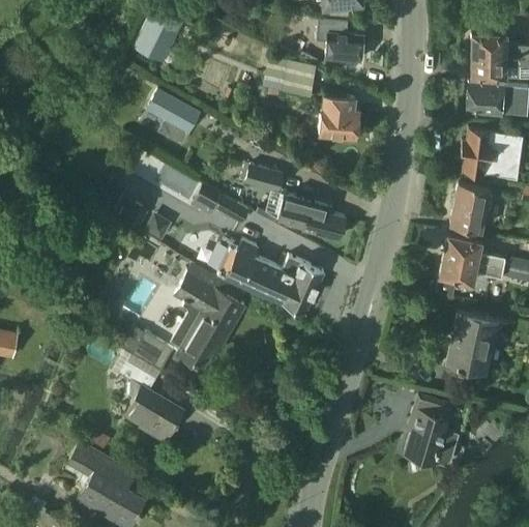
[(320,0),(321,8),(328,8),(362,5),(362,0),(320,0)]
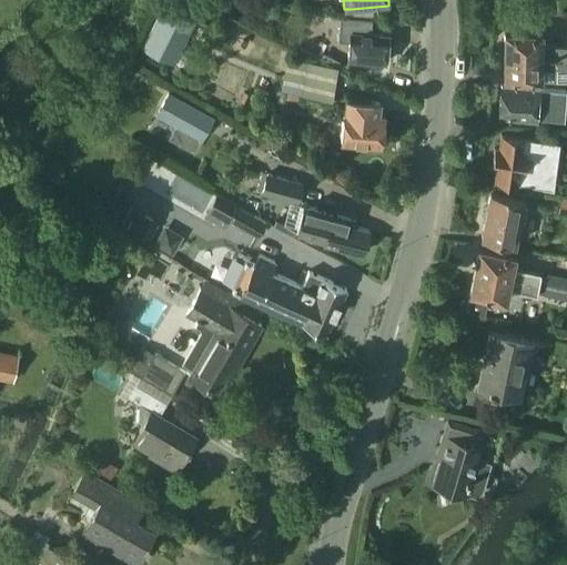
[(162,8),(144,46),(172,59),(191,21),(162,8)]
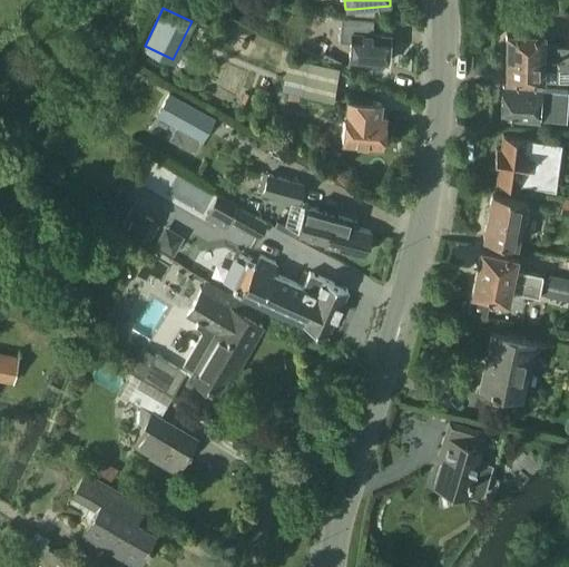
[(341,17),(337,42),(350,45),(349,62),(389,67),(391,38),(366,35),(368,20),(341,17)]
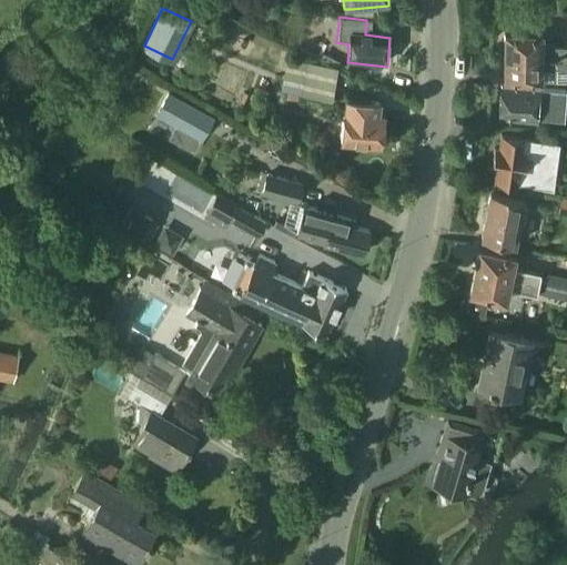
[(566,49),(543,49),(544,37),(505,36),(505,60),(566,60),(566,49)]
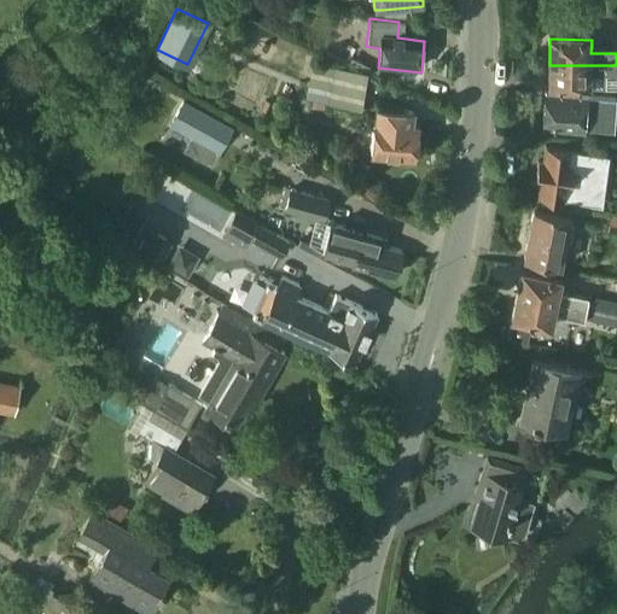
[(126,57),(117,65),(131,77),(138,69),(126,57)]
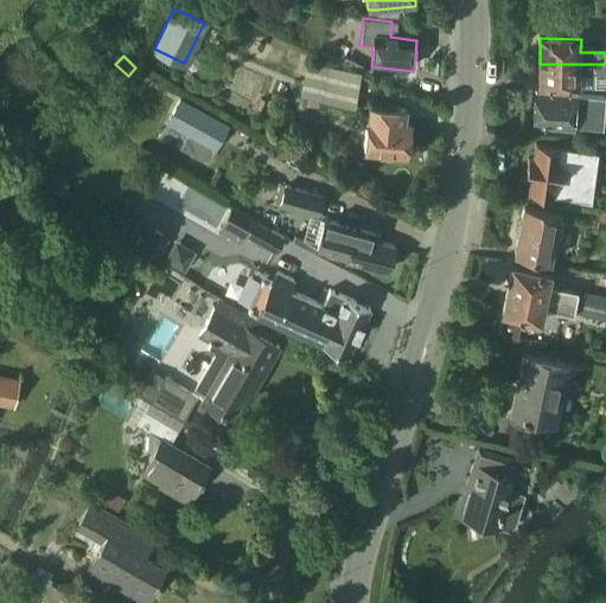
[(540,89),(580,90),(595,90),(595,77),(605,77),(605,64),(540,64),(540,89)]
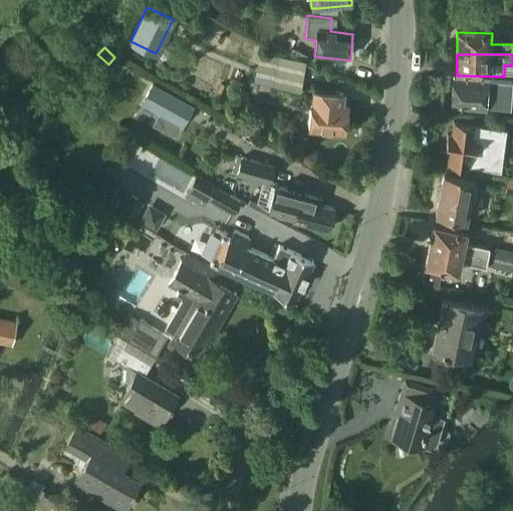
[(257,85),(274,88),(300,92),(305,63),(278,59),(262,56),(257,85)]
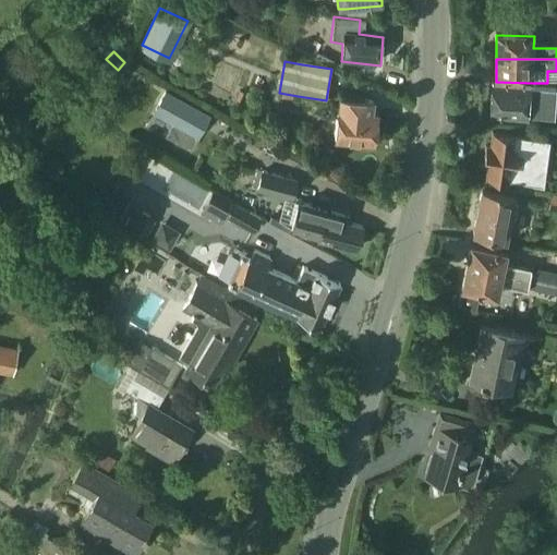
[(494,87),(491,118),(528,121),(528,119),(547,121),(548,92),(530,89),(494,87)]
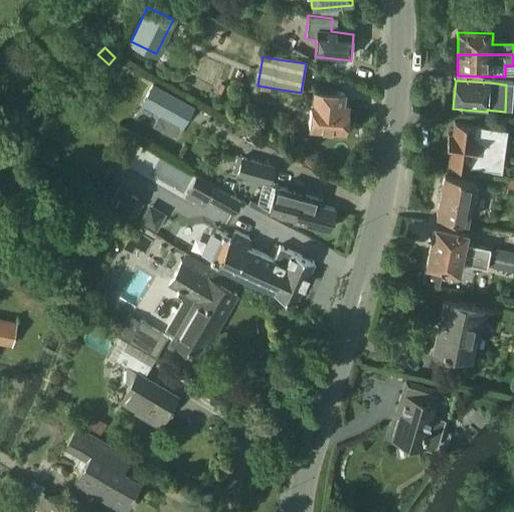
[(183,130),(195,109),(154,86),(142,107),(183,130)]
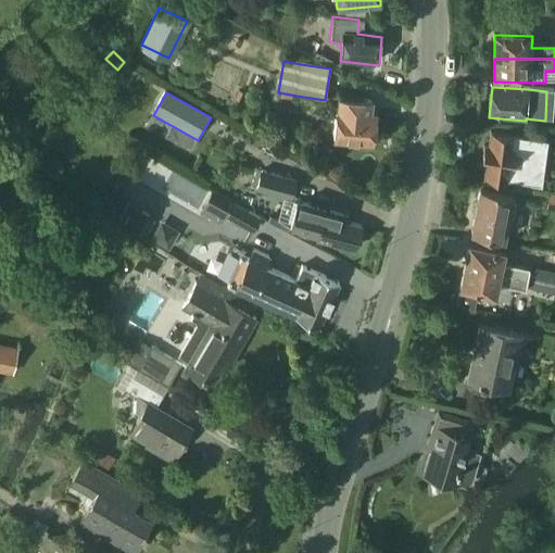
[(339,98),(338,109),(335,139),(374,143),(377,115),(371,114),(374,102),(339,98)]
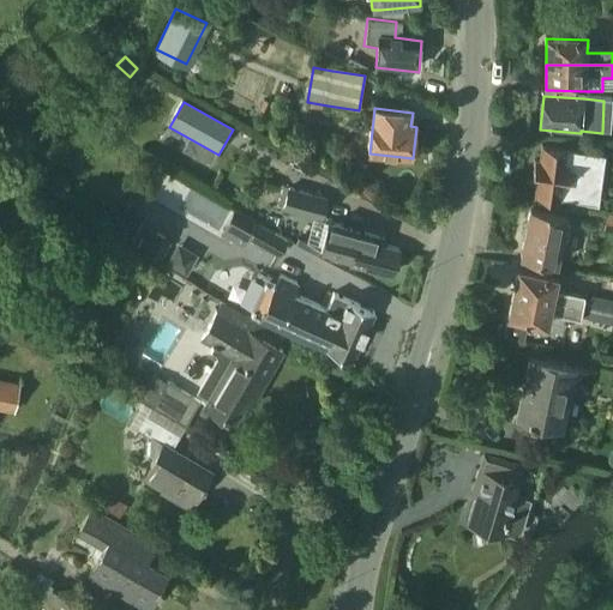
[(536,163),(534,183),(538,183),(536,199),(583,206),(587,187),(602,189),(606,163),(606,162),(606,161),(606,159),(605,159),(605,158),(604,158),(604,157),(602,157),(566,152),(544,149),(541,164),(536,163)]
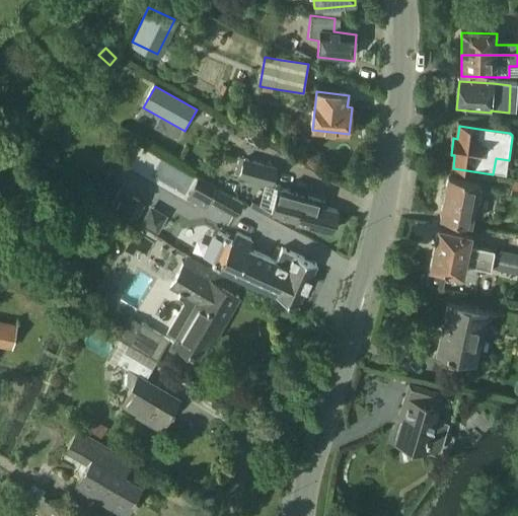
[(238,179),(273,189),(278,170),(244,160),(238,179)]
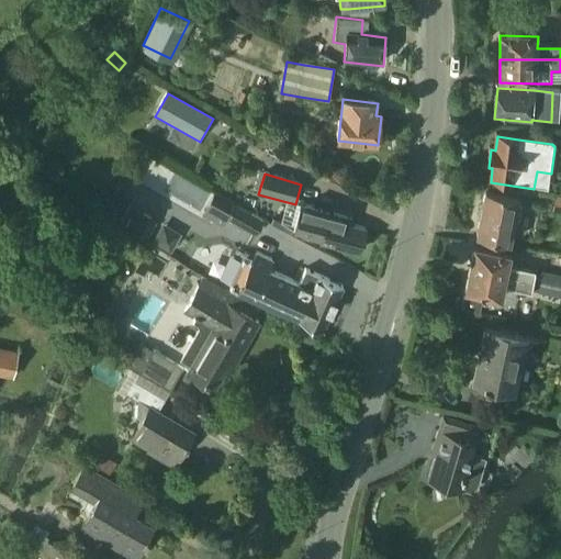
[(485,192),(481,214),(515,221),(519,199),(485,192)]
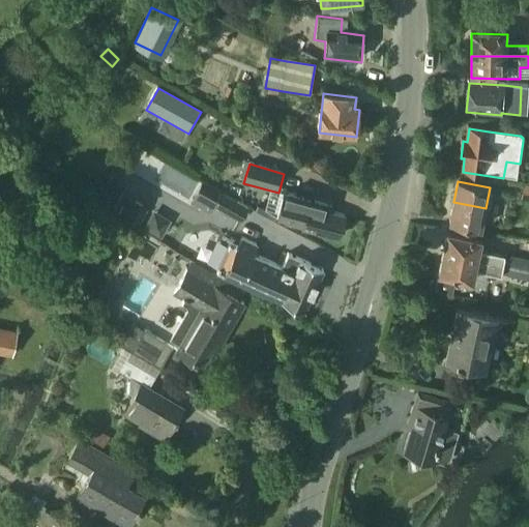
[(225,196),(216,210),(239,224),(242,225),(251,211),(225,196)]
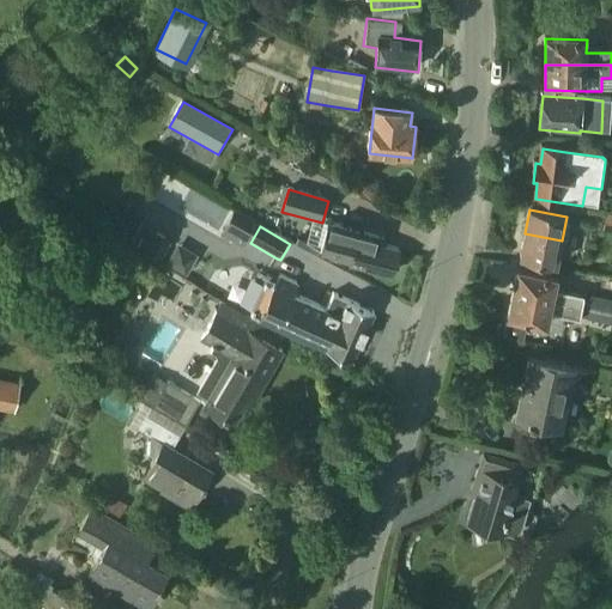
[(329,226),(322,251),(331,254),(331,257),(350,262),(349,263),(393,276),(400,251),(383,245),(385,241),(358,232),(358,233),(357,235),(329,226)]
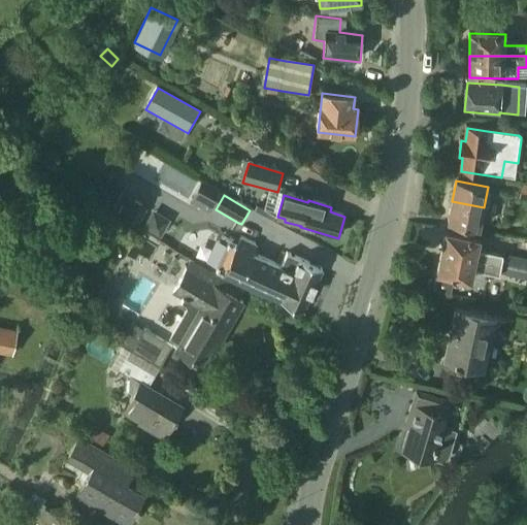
[(132,201),(124,216),(137,224),(145,210),(132,201)]
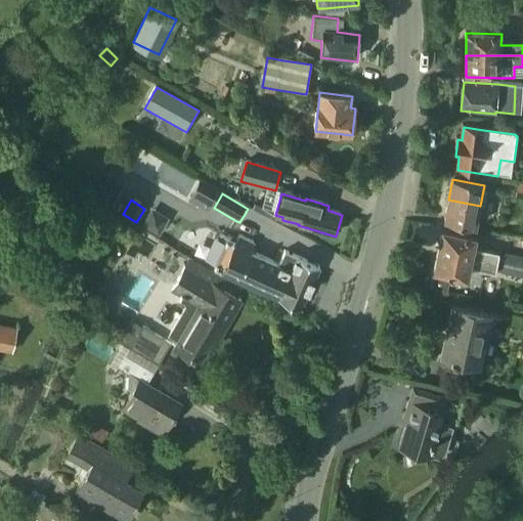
[(480,206),(448,200),(444,220),(476,226),(480,206)]
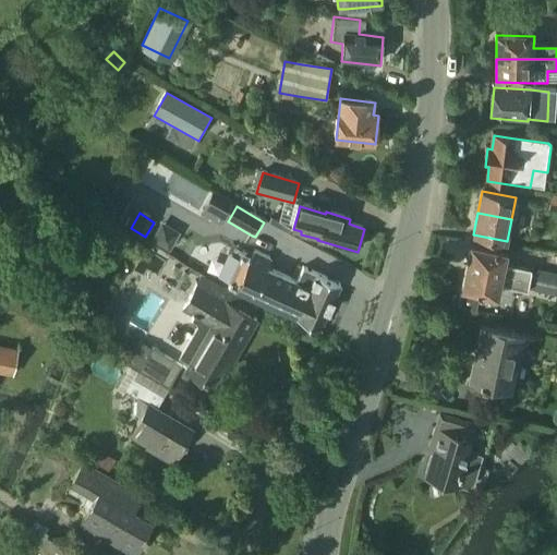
[(532,272),(504,266),(507,253),(471,246),(467,268),(530,281),(532,272)]
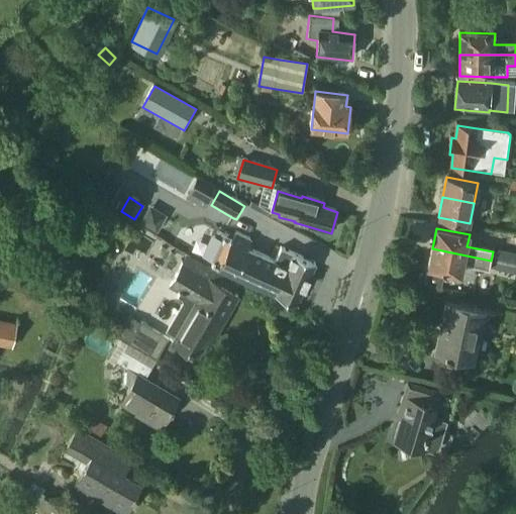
[(236,234),(232,243),(247,250),(251,241),(236,234)]
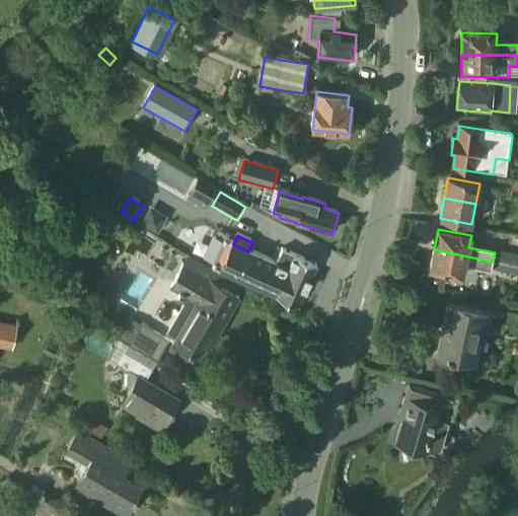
[(283,250),(277,265),(248,251),(233,244),(226,240),(213,267),(219,269),(219,270),(299,306),(317,267),(283,250)]
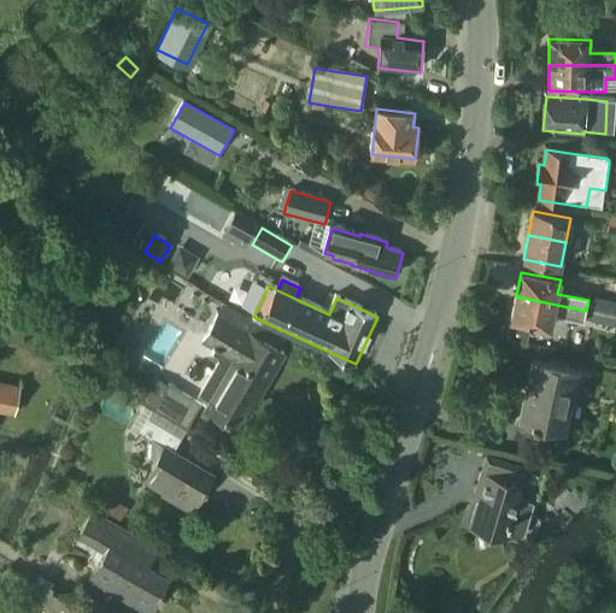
[(584,323),(586,311),(516,296),(511,322),(550,329),(552,317),(584,323)]
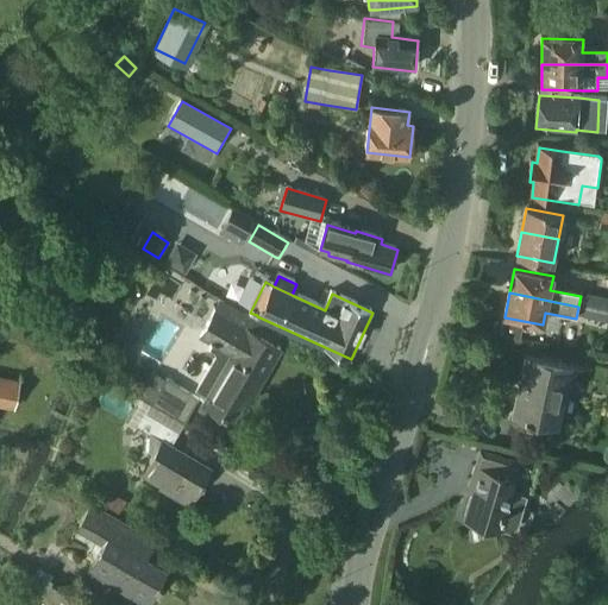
[(587,308),(607,312),(607,300),(589,297),(587,308)]
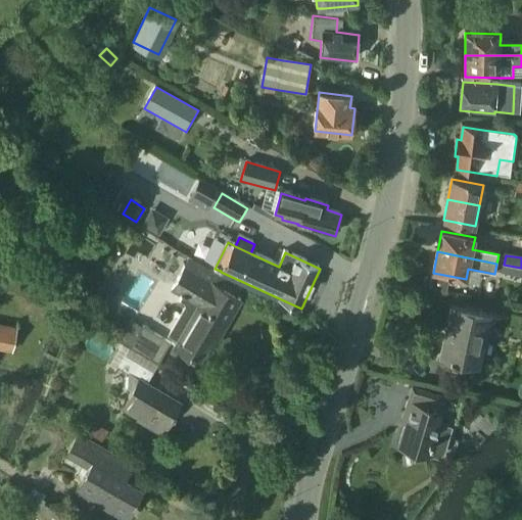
[(236,299),(241,291),(190,262),(172,291),(185,298),(184,300),(186,308),(169,337),(178,343),(176,346),(200,362),(216,336),(220,338),(241,302),(236,299)]
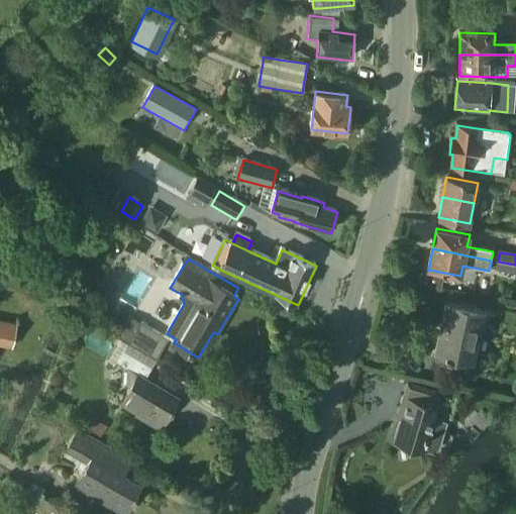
[(515,265),(498,262),(496,273),(515,276),(515,265)]
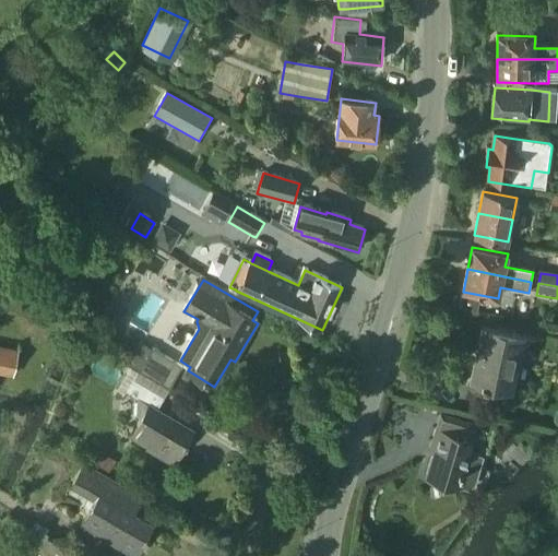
[(460,308),(477,311),(479,298),(462,295),(460,308)]
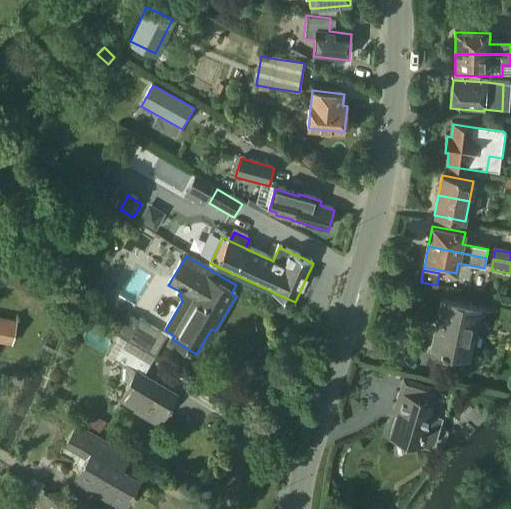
[(443,301),(433,352),(467,359),(478,308),(443,301)]
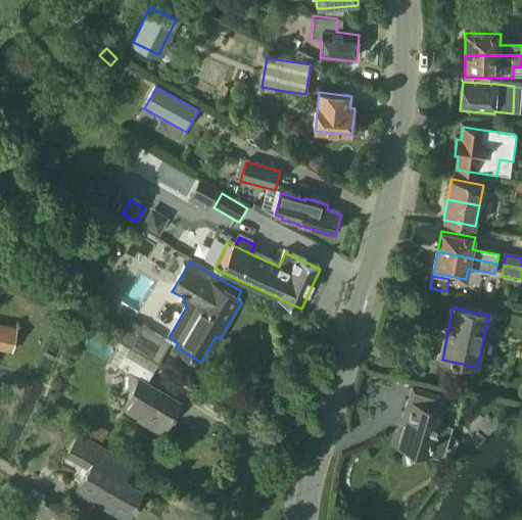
[(0,350),(13,353),(18,329),(0,325),(0,350)]
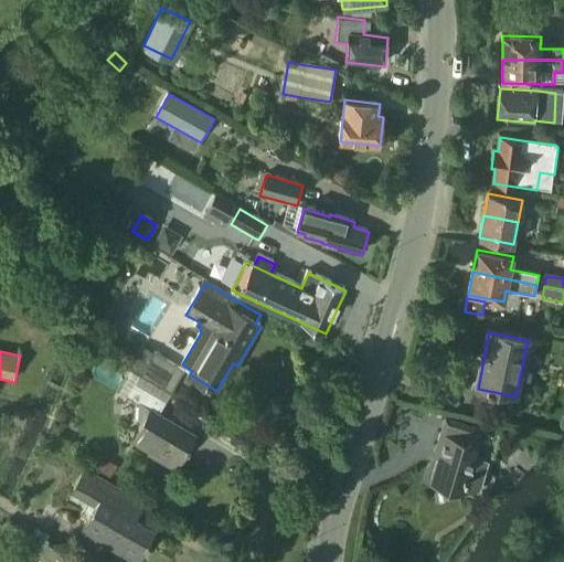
[(172,394),(185,372),(155,354),(141,377),(172,394)]
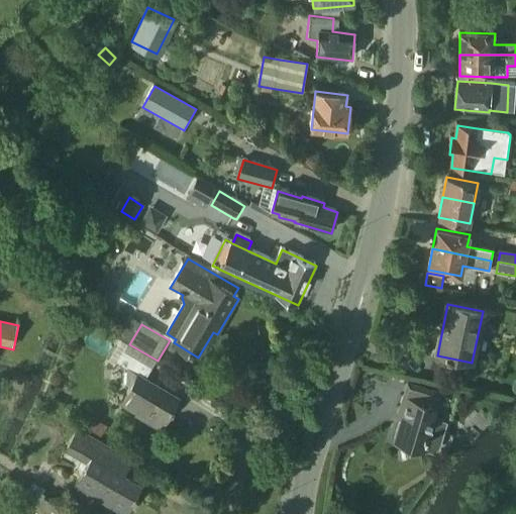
[(117,365),(127,371),(137,377),(137,376),(146,381),(157,363),(129,344),(117,365)]
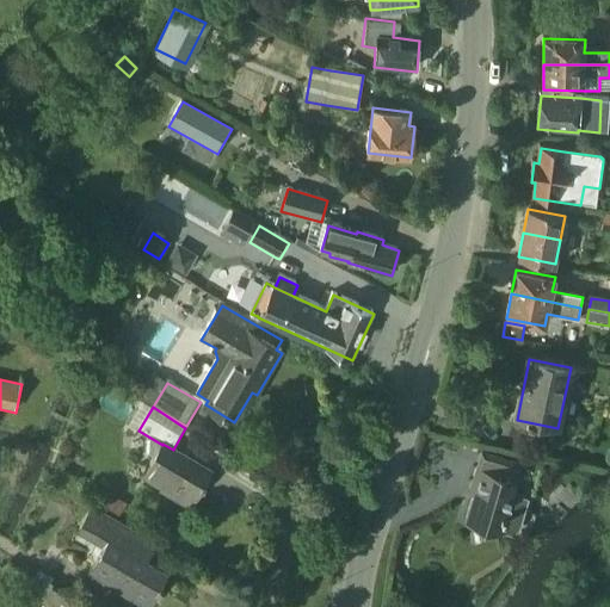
[(154,459),(143,477),(161,488),(160,490),(190,508),(211,472),(173,450),(162,444),(162,445),(151,438),(149,454),(154,459)]
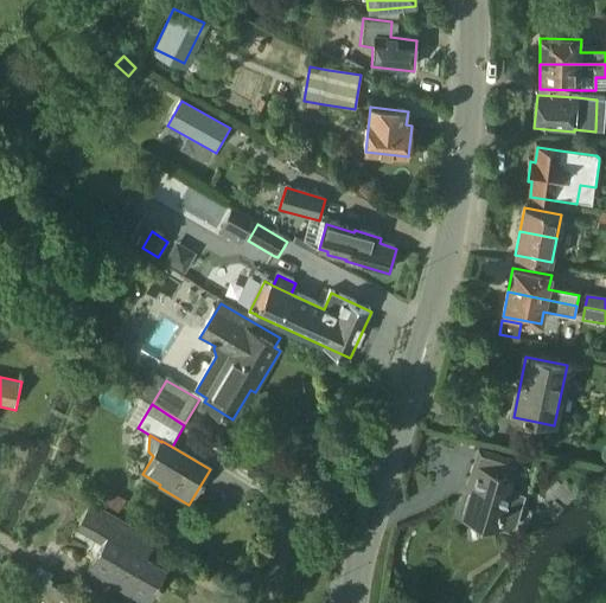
[(523,496),(509,492),(512,478),(474,466),(470,483),(473,485),(463,519),(497,530),(498,527),(509,530),(516,521),(523,496)]
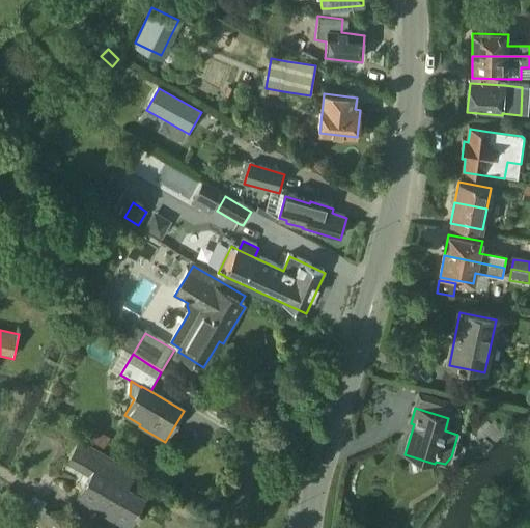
[(115,481),(124,466),(79,440),(65,463),(89,476),(77,498),(127,527),(131,527),(141,510),(140,509),(145,500),(115,481)]
